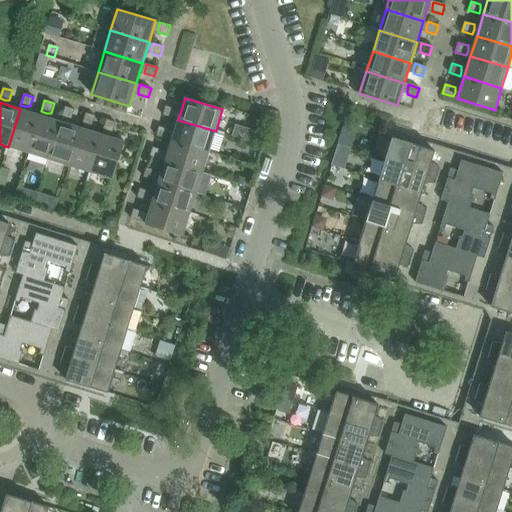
[(175,114),(175,109),(166,106),(163,115),(173,119),(175,114)]
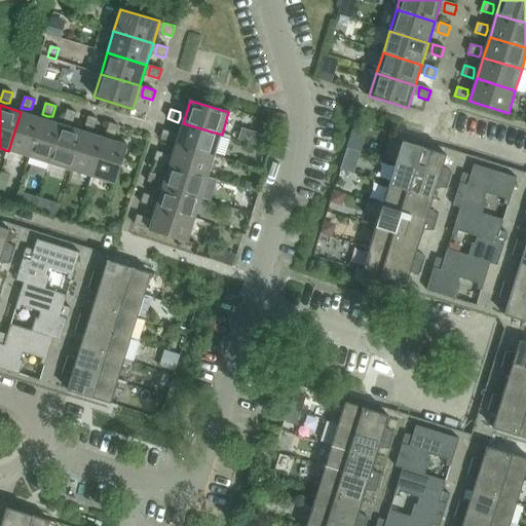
[(73,122),(76,113),(67,110),(64,121),(69,122),(73,122)]
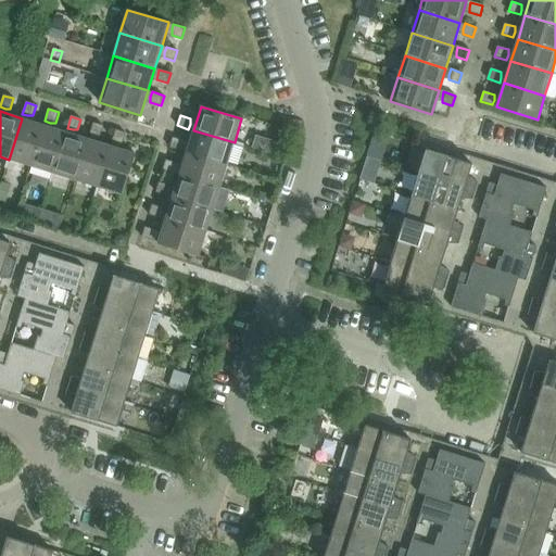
[(32,166),(43,126),(22,118),(9,160),(32,166)]
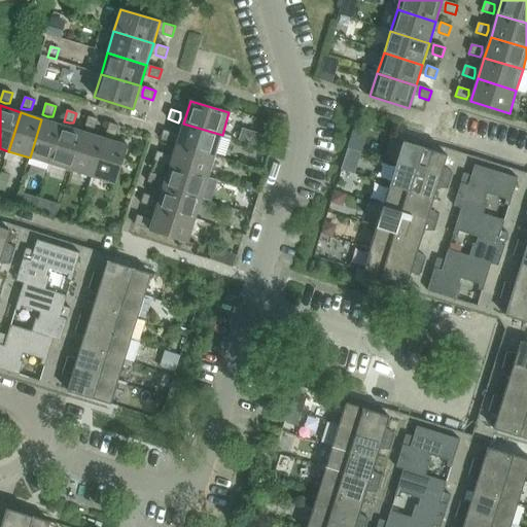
[(95,130),(98,119),(89,116),(84,128),(90,130),(95,130)]
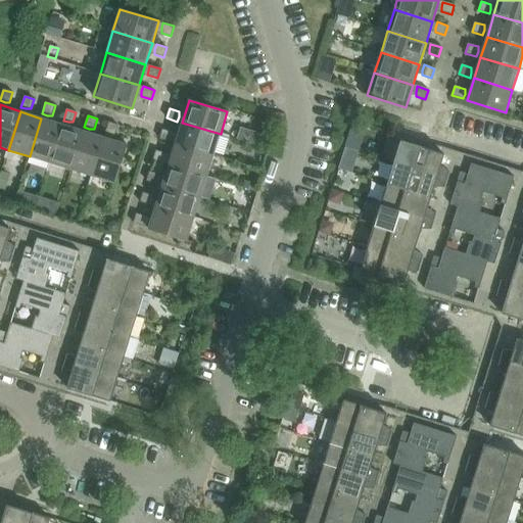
[(50,163),(62,125),(41,119),(30,156),(50,163)]
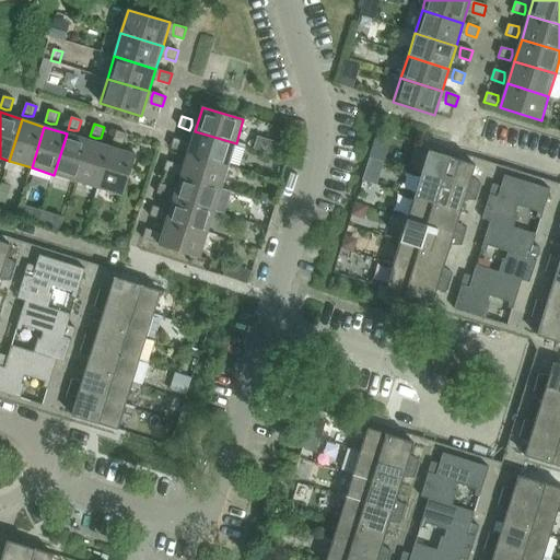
[(124,144),(126,135),(116,131),(113,142),(118,144),(124,144)]
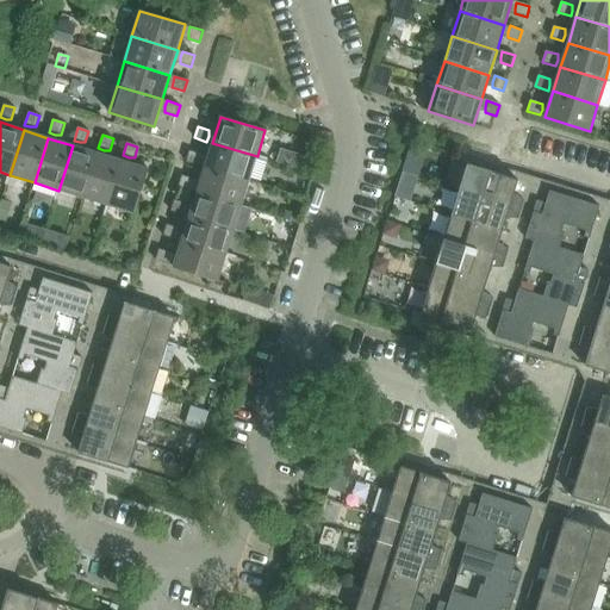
[(249,181),(257,156),(212,143),(204,167),(249,181)]
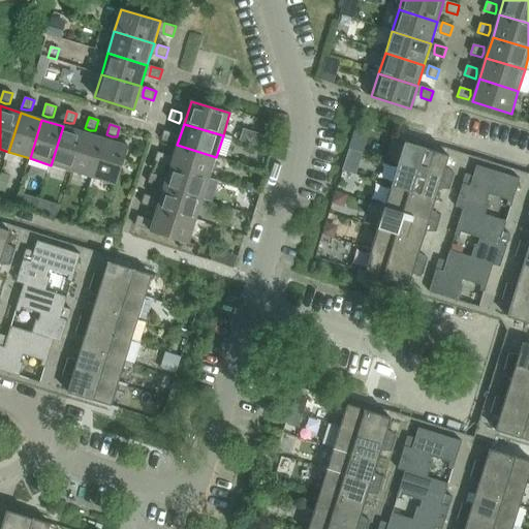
[(72,172),(84,132),(63,126),(51,165),(72,172)]
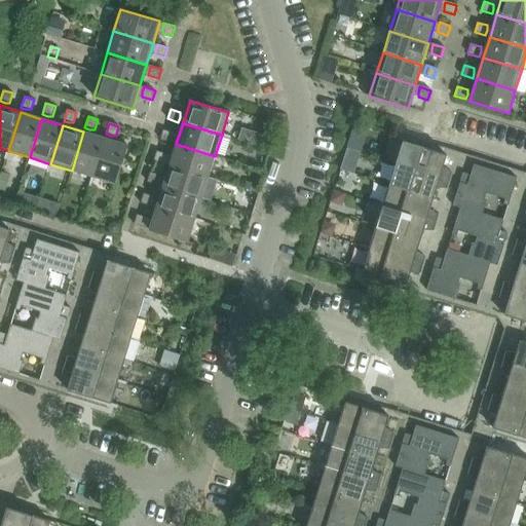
[(174,138),(174,134),(163,130),(160,140),(172,143),(174,138)]
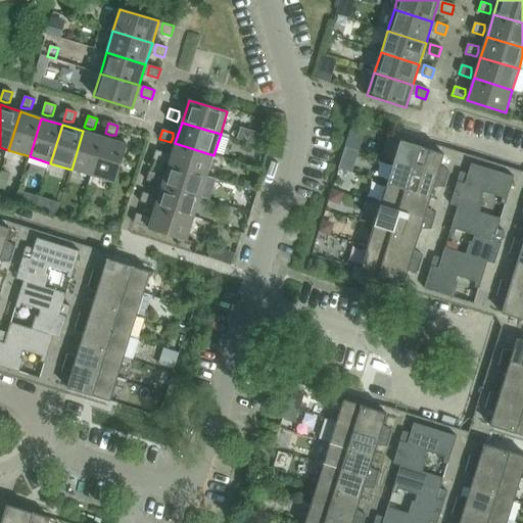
[(92,177),(104,138),(83,131),(72,170),(92,177)]
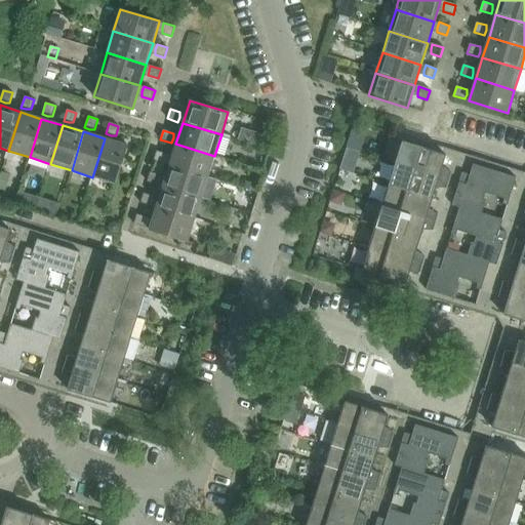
[(115,184),(127,146),(105,138),(92,177),(115,184)]
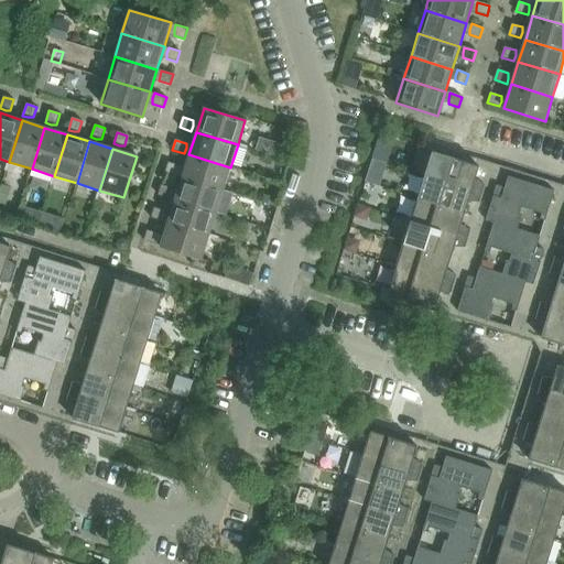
[(563,192),(491,170),(433,152),(389,291),(449,310),(528,334),(535,336),(563,345),(563,192)]
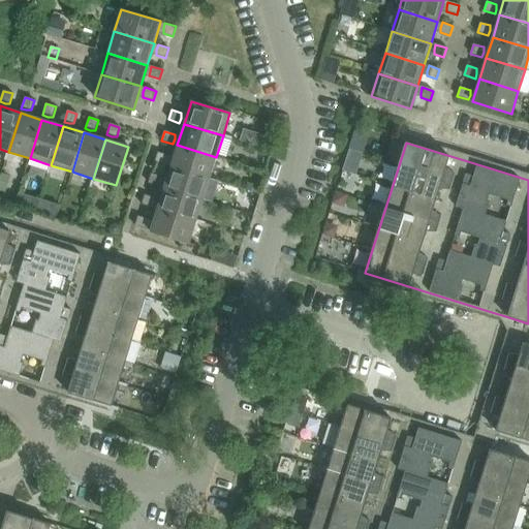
[(210,179),(216,157),(177,145),(170,166),(210,179)]
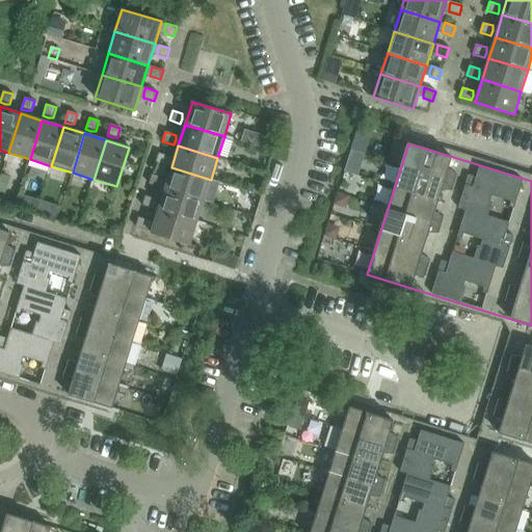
[(168,161),(168,156),(159,153),(156,163),(167,166),(168,161)]
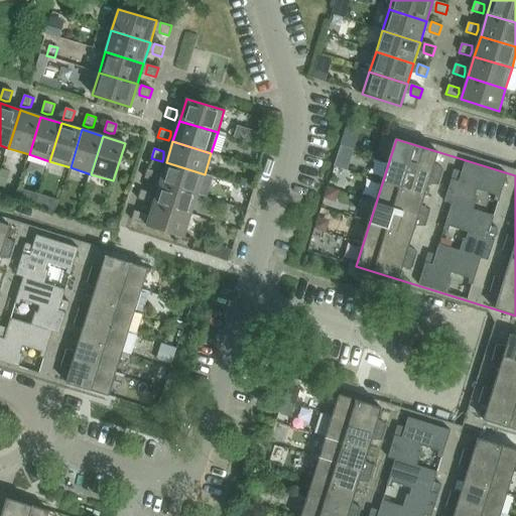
[(198,195),(205,174),(166,162),(159,182),(198,195)]
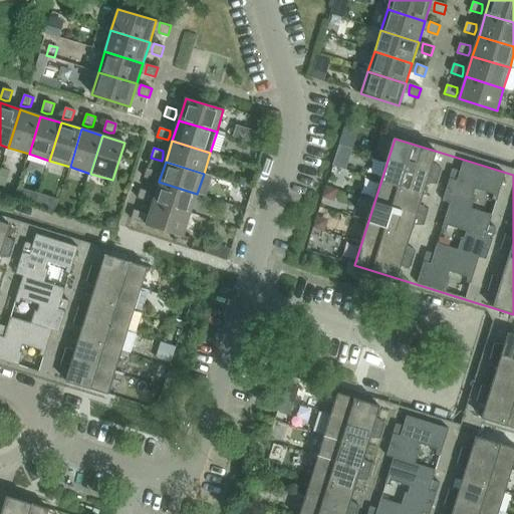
[(157,177),(157,172),(147,169),(144,179),(155,182),(157,177)]
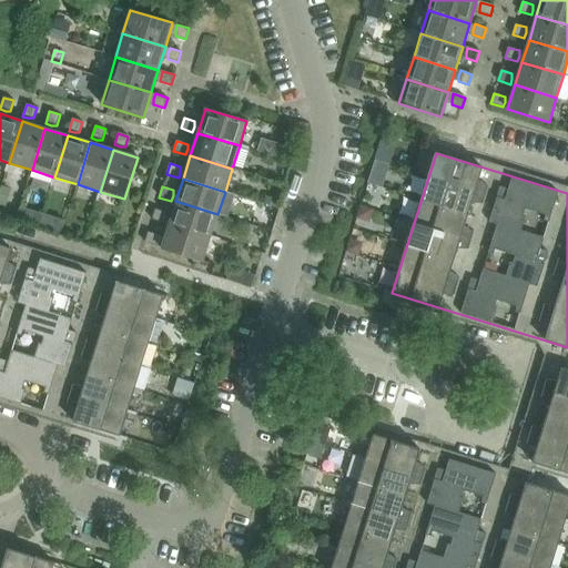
[(269,196),(266,204),(276,208),(280,200),(269,196)]
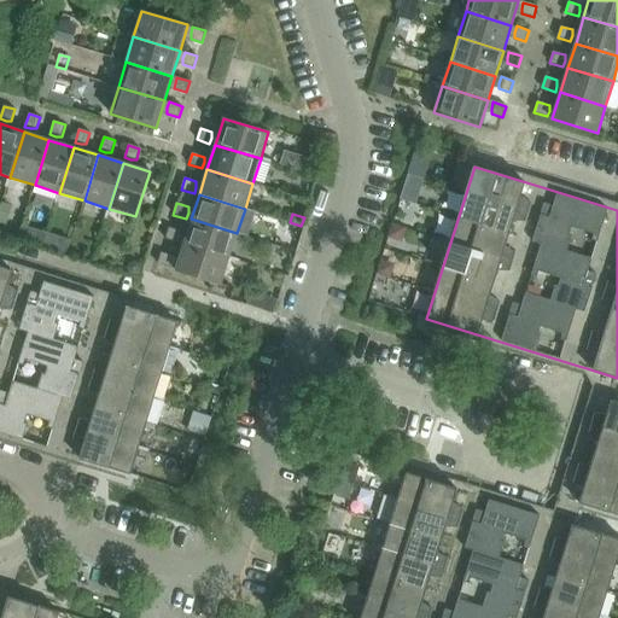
[(229,258),(237,233),(191,219),(184,244),(229,258)]
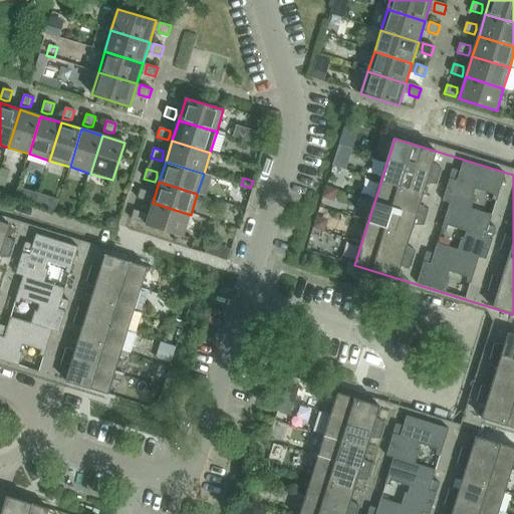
[(150,197),(150,193),(141,190),(138,199),(149,202),(150,197)]
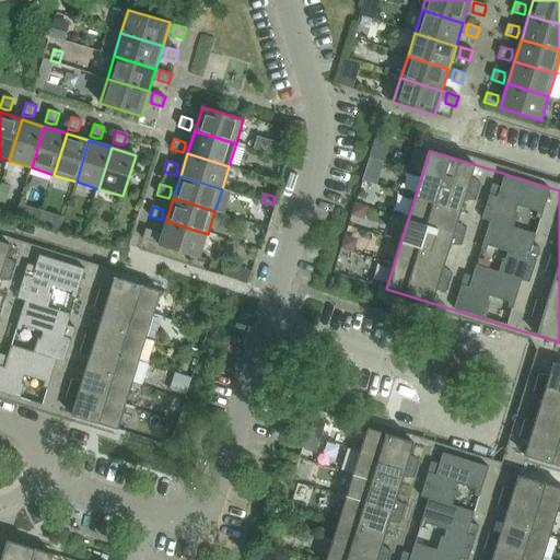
[(200,258),(208,234),(166,221),(159,245),(200,258)]
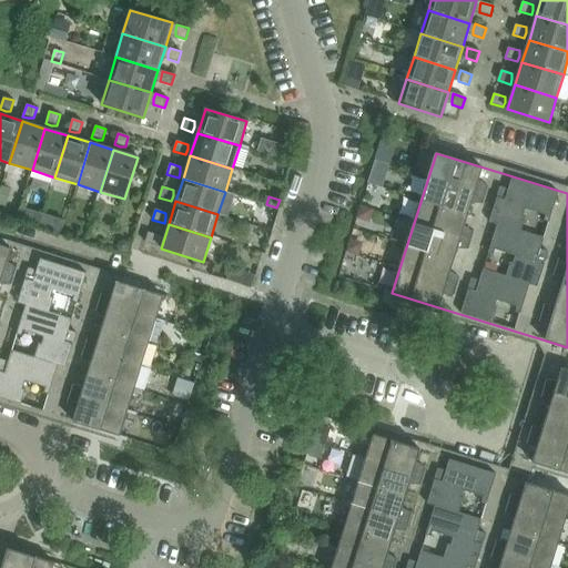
[(159,241),(159,235),(148,232),(145,243),(156,246),(159,241)]
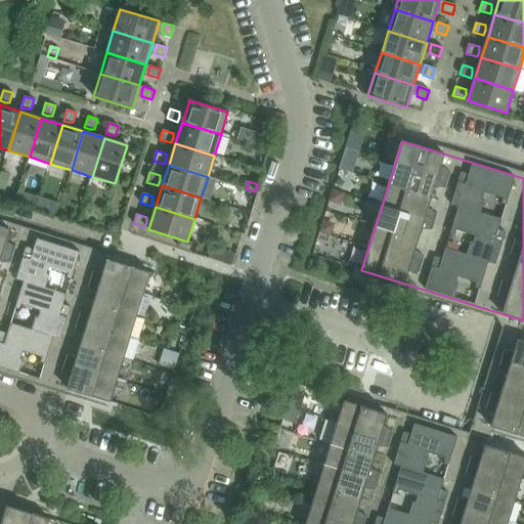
[(20,232),(0,225),(0,367),(56,385),(111,402),(150,273),(93,255),(20,232)]
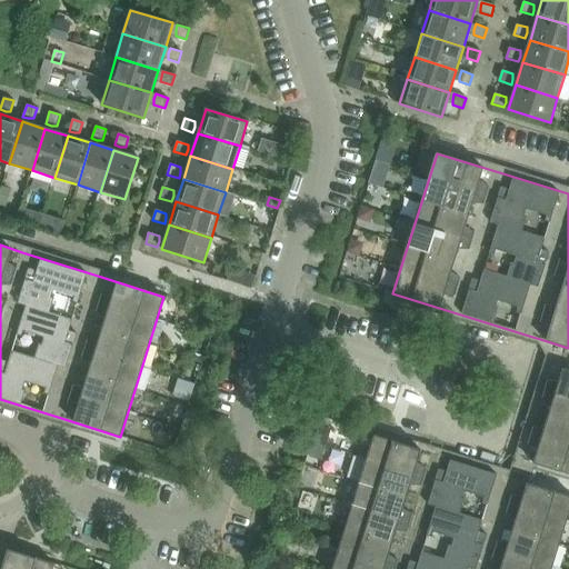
[(532,427),(527,445),(537,450),(532,462),(568,473),(568,369),(562,368),(558,381),(547,381),(541,398),(551,403),(543,427),(532,427)]
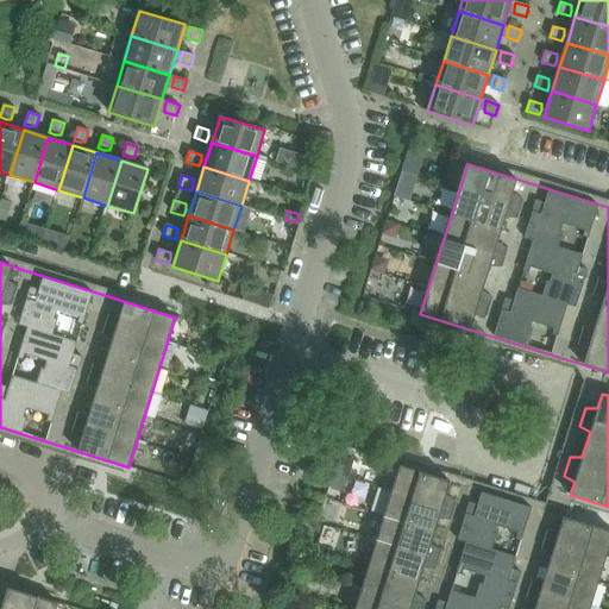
[(462,485),(400,466),(356,608),(589,608),(608,547),(608,531),(545,512),(462,485)]
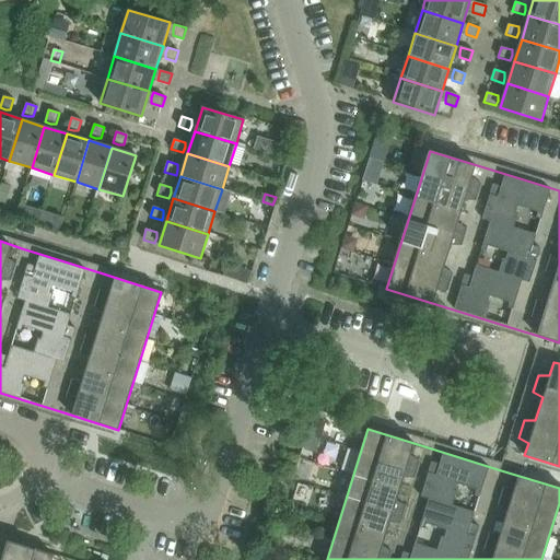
[(0,559),(51,559),(54,555),(0,537),(0,559)]
